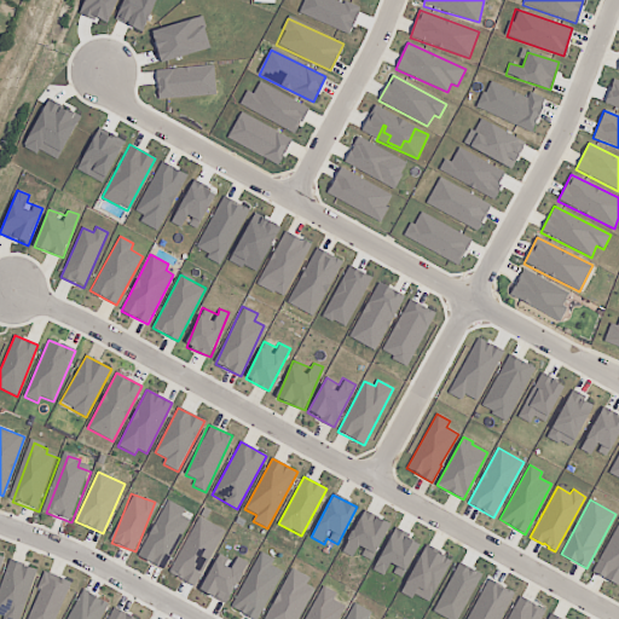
[(163,570),(192,516),(165,502),(137,555),(163,570)]
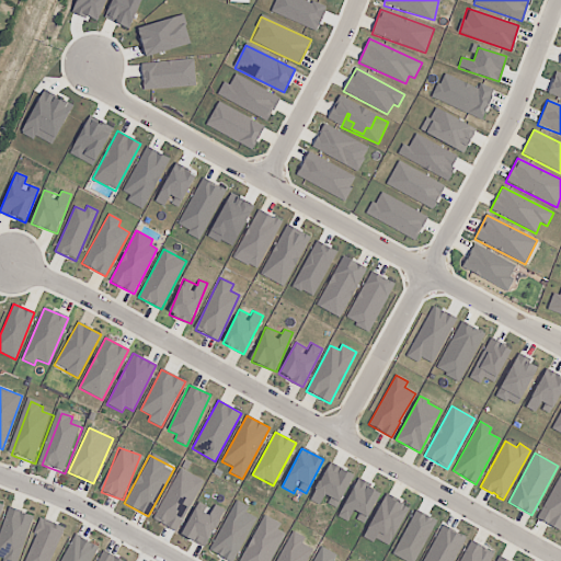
[(309,501),(319,505),(324,494),(330,497),(327,503),(335,508),(354,476),(330,462),(309,501)]
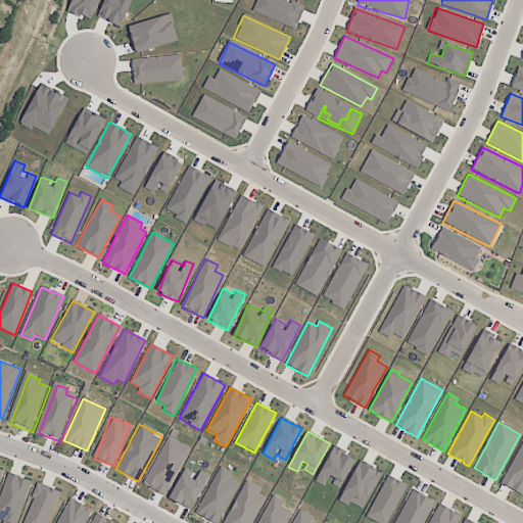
[(188,447),(165,436),(142,484),(164,495),(188,447)]
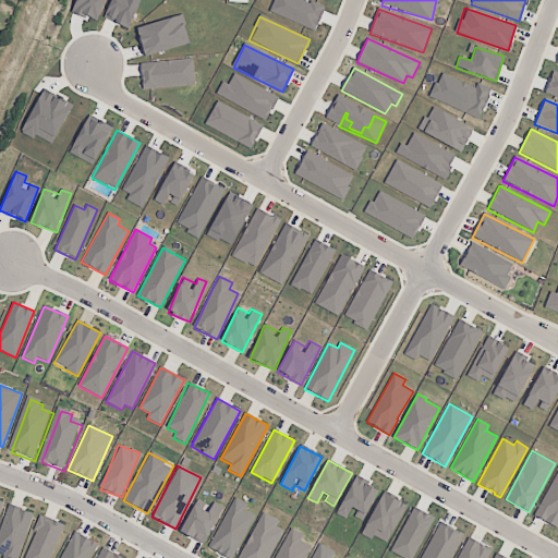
[(533,516),(557,471),(557,526),(557,529),(533,516)]
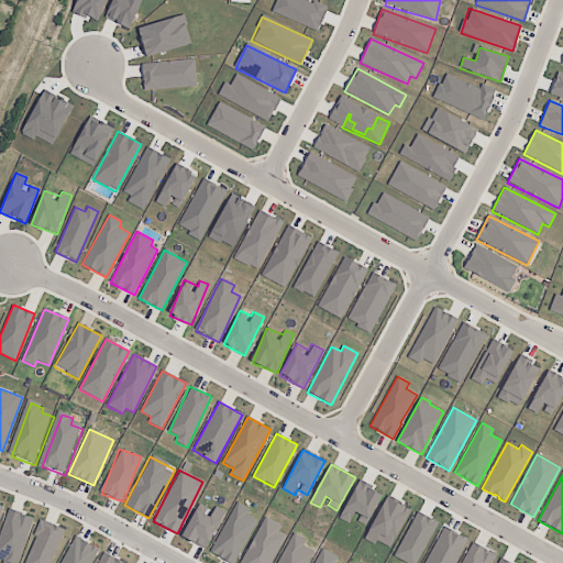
[(339,518),(349,523),(354,511),(361,515),(356,521),(365,526),(382,495),(371,489),(372,486),(360,479),(339,518)]
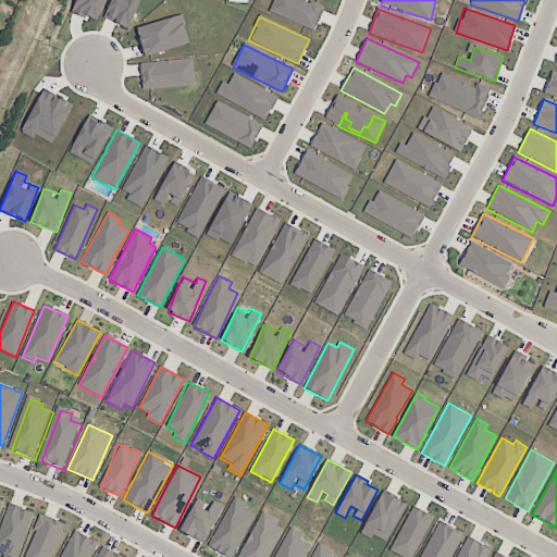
[(360,533),(370,539),(372,534),(385,542),(406,505),(399,502),(399,500),(397,498),(396,497),(383,490),(360,533)]
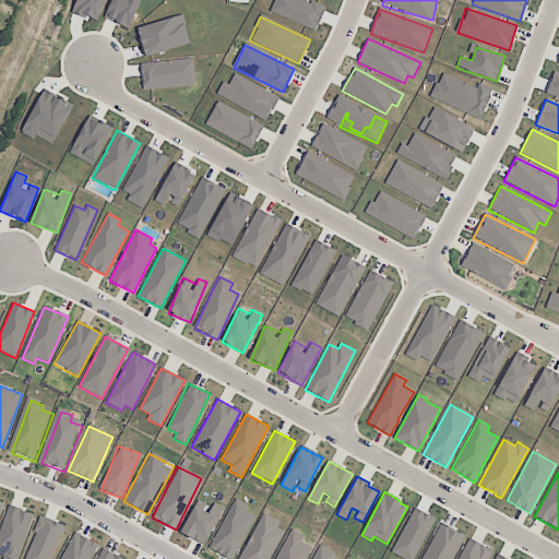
[(235,558),(253,515),(245,511),(248,504),(233,498),(211,550),(230,558),(235,558)]
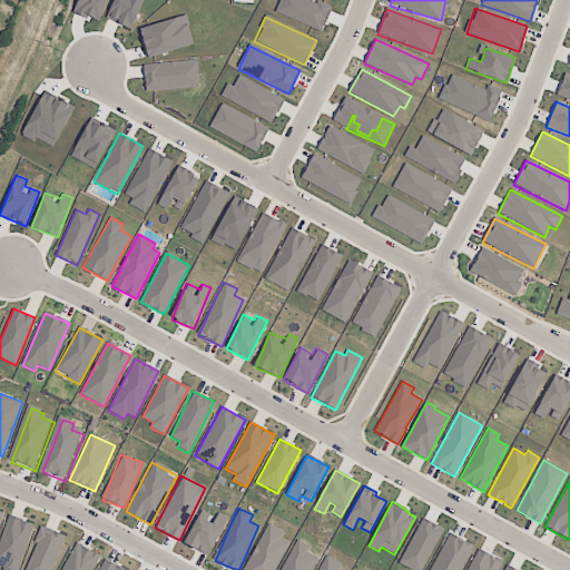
[(208,556),(228,518),(217,512),(215,518),(200,511),(184,543),(208,556)]
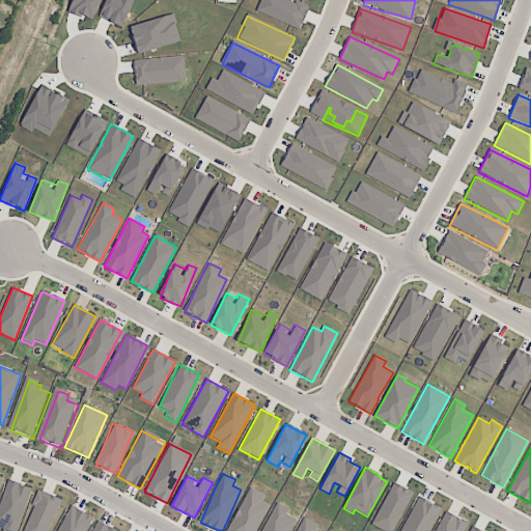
[(0,527),(10,530),(17,530),(31,487),(7,479),(0,501),(0,527)]
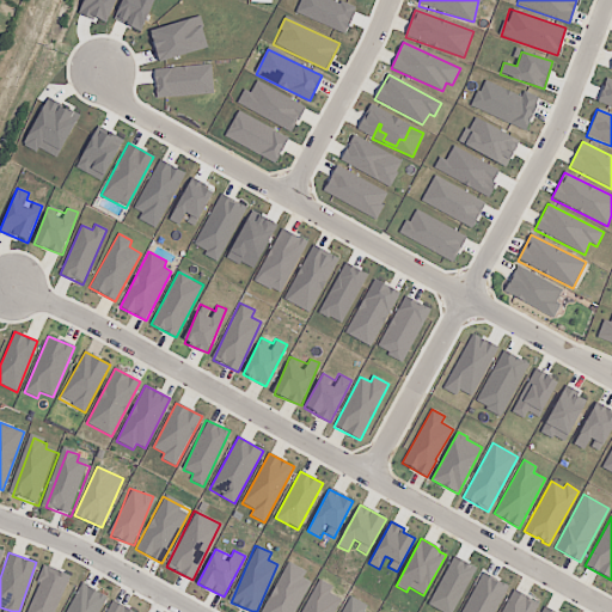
[(428,605),(440,611),(452,611),(476,568),(454,556),(428,605)]
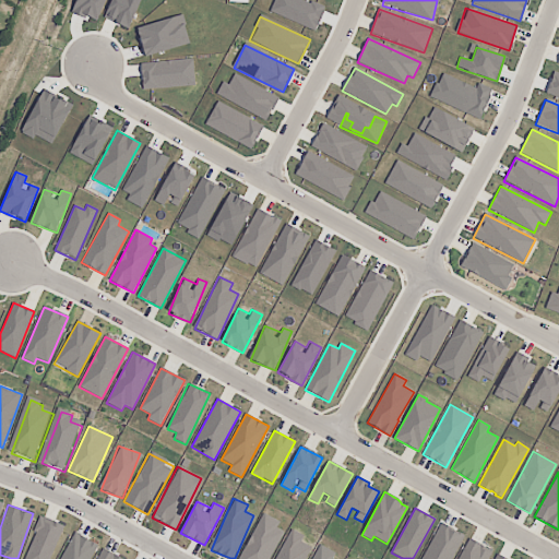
[(269,558),(285,527),(261,515),(238,558),(269,558)]
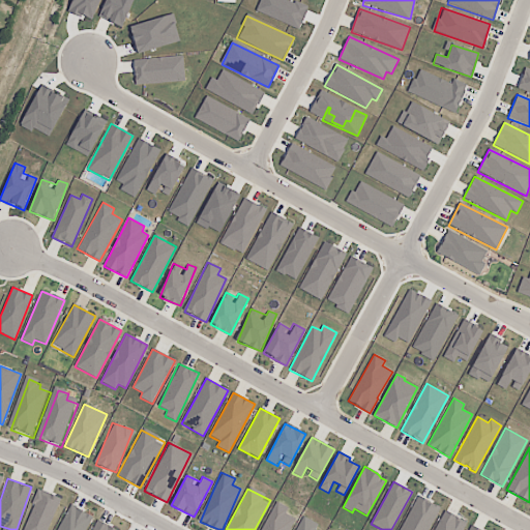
[(47,529),(62,500),(40,490),(21,529),(47,529)]
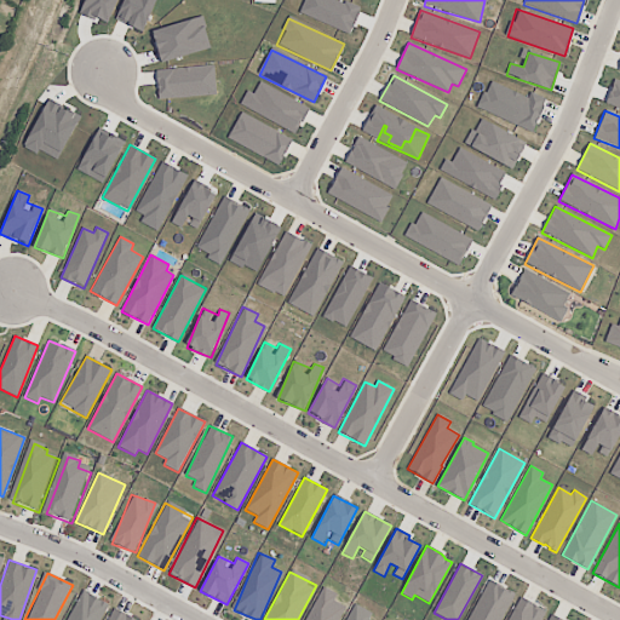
[(466,619),(499,619),(515,593),(489,580),(466,619)]
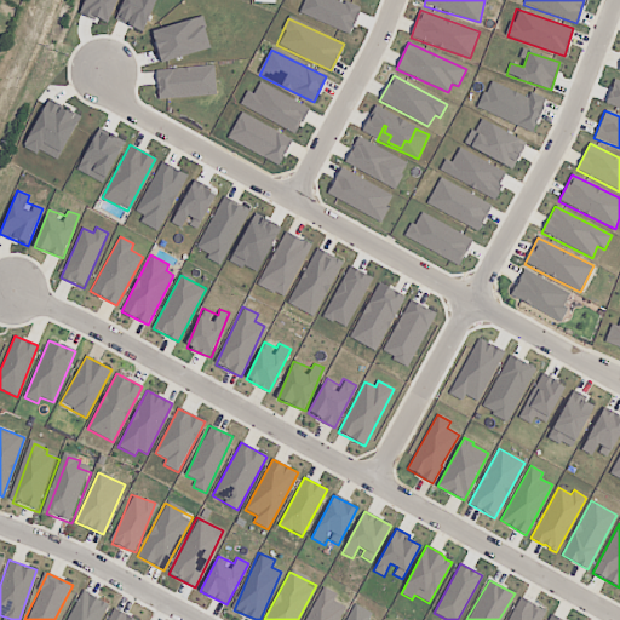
[(304,619),(338,619),(345,607),(334,601),(337,595),(322,587),(304,619)]
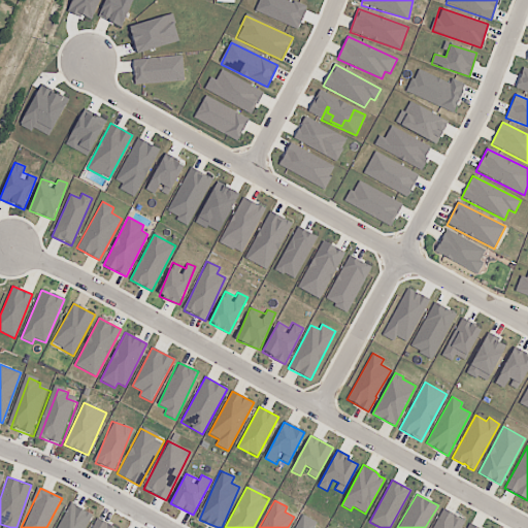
[(84,527),(91,513),(67,503),(57,527),(84,527)]
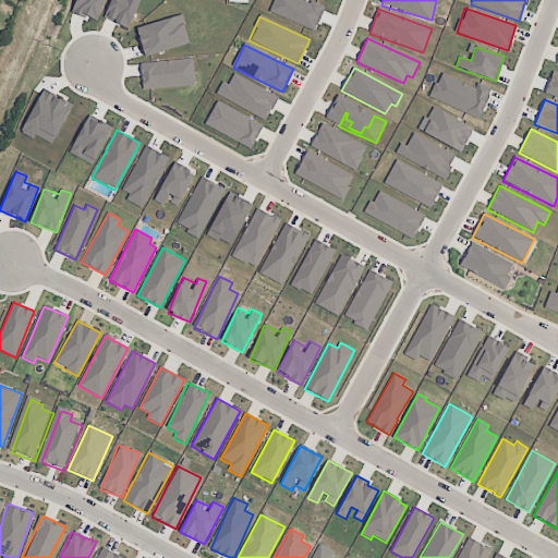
[(457,557),(486,557),(490,550),(469,537),(457,557)]
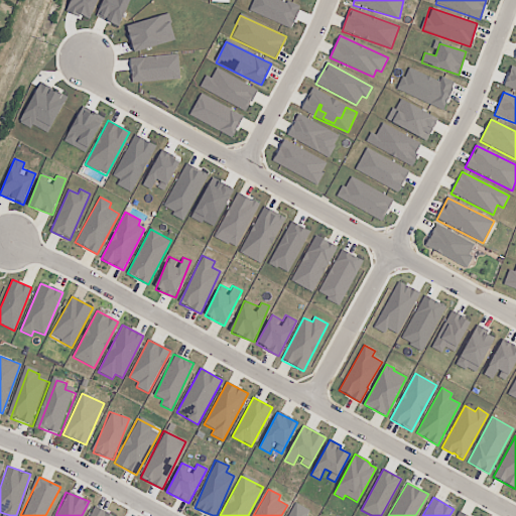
[(306,515),(309,510),(294,503),(287,515),(306,515)]
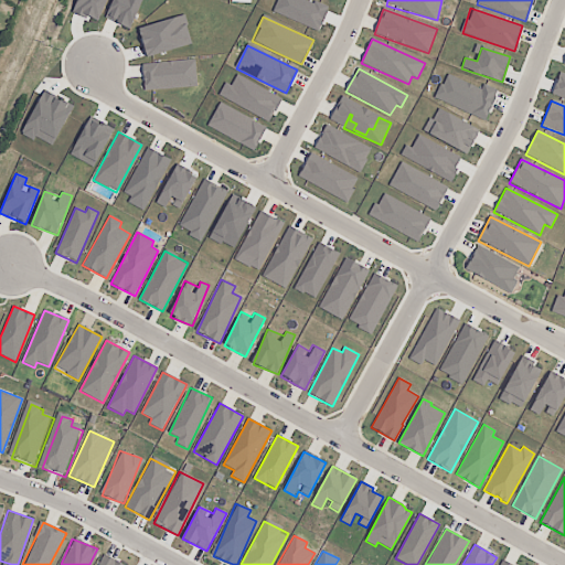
[(124,564),(104,554),(97,564),(124,564)]
